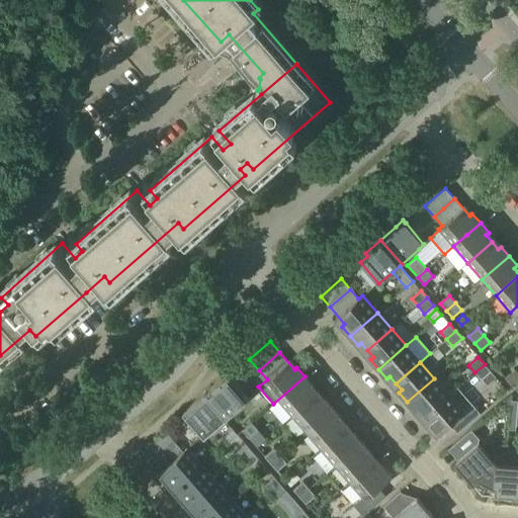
[(485,364),(475,372),(481,379),(491,371),(485,364)]
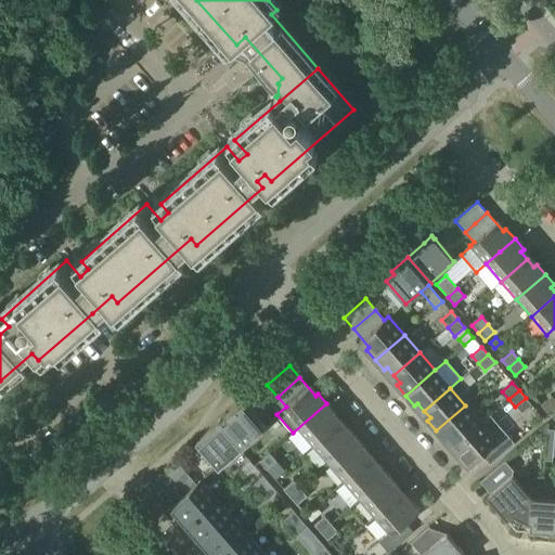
[(547,413),(554,405),(554,401),(551,397),(541,405),(547,413)]
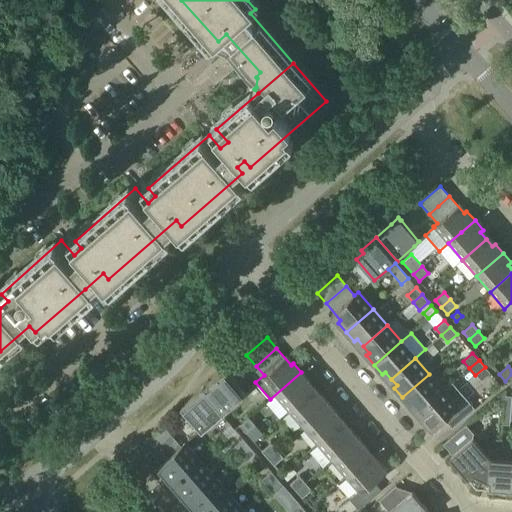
[(218,375),(203,388),(224,412),(226,410),(246,393),(245,392),(228,372),(228,371),(225,369),(218,375)]
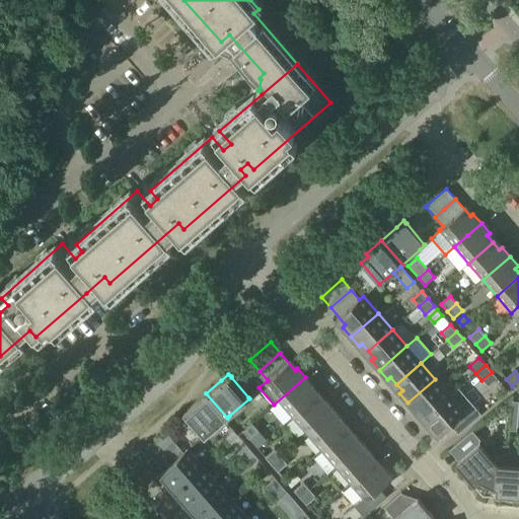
[(275,405),(270,410),(284,426),(293,418),(317,396),(311,389),(314,387),(305,377),(274,404),(275,405)]
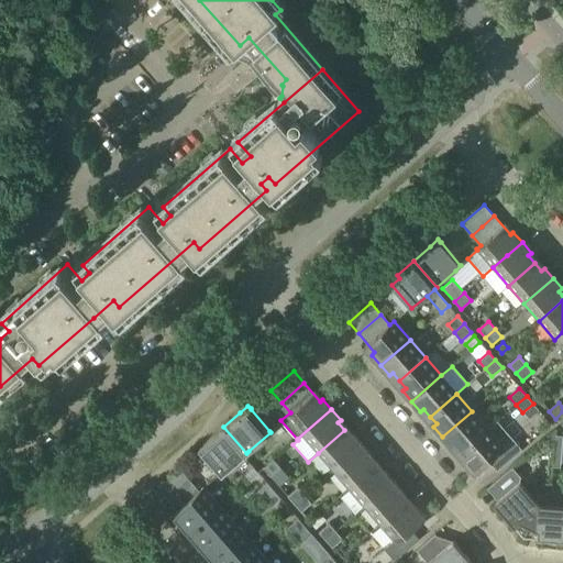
[(472,411),(442,437),(451,446),(454,444),(461,452),(487,429),(472,411)]
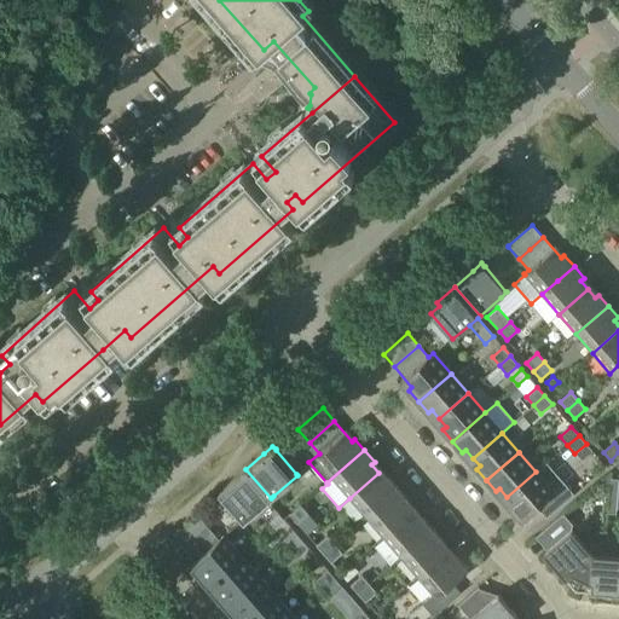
[(536,472),(507,497),(514,505),(510,508),(513,510),(521,521),(522,520),(537,507),(547,518),(550,515),(574,495),(571,490),(563,482),(562,484),(545,464),(536,472)]
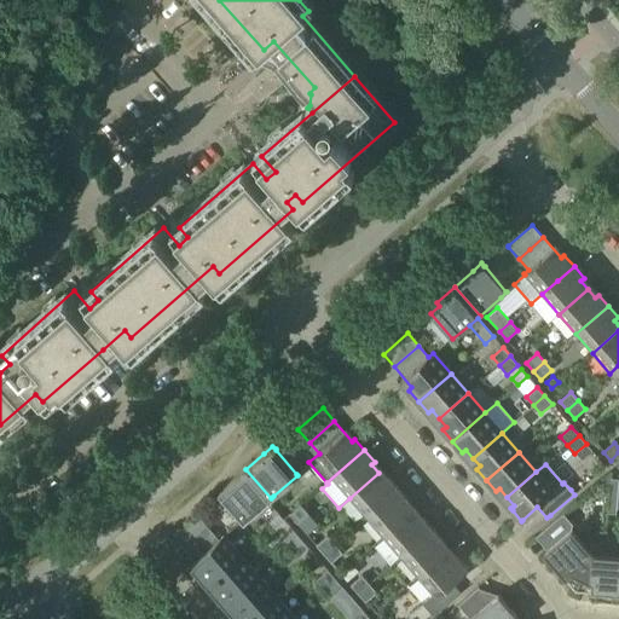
[(227,485),(219,493),(221,496),(221,497),(243,521),(243,522),(267,501),(271,498),(246,469),(227,485)]
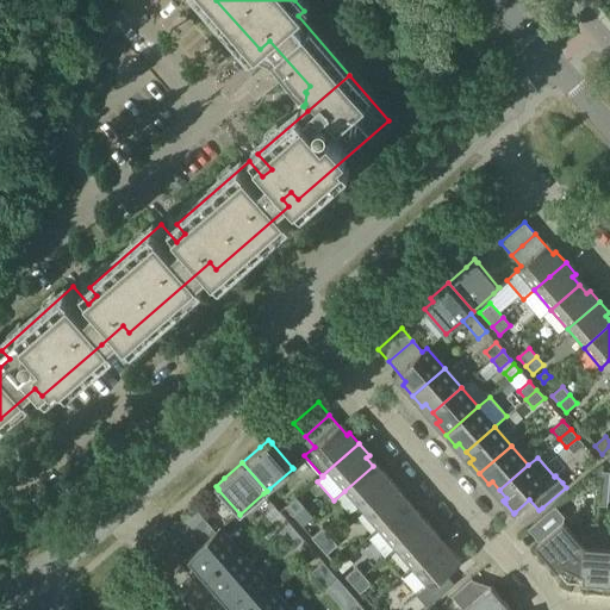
[(373,466),(344,491),(361,510),(392,483),(383,471),(380,474),(373,466)]
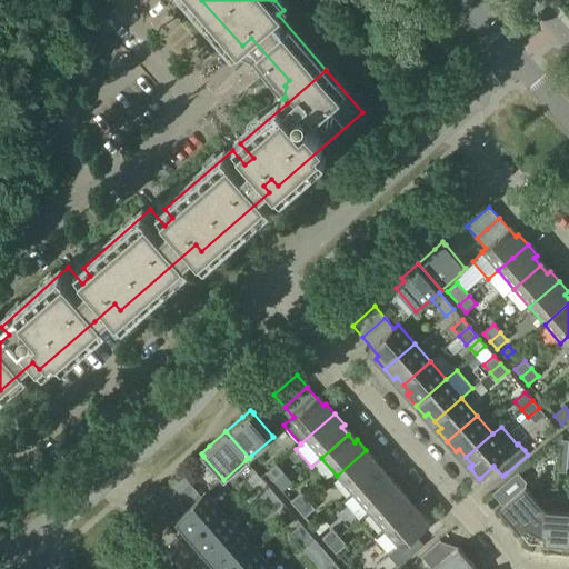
[(562,448),(563,440),(563,436),(561,435),(549,446),(550,447),(561,448),(562,448)]
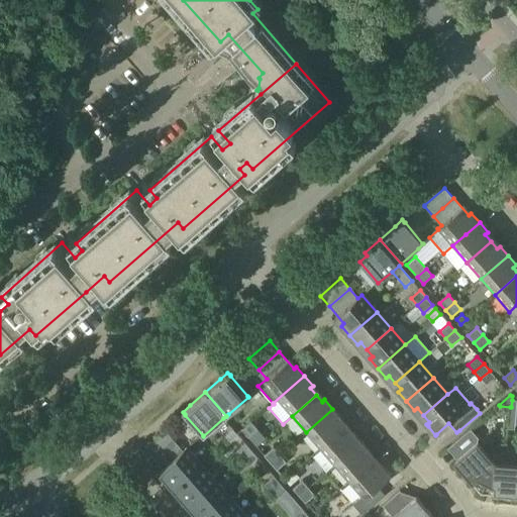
[(511,407),(510,407),(508,429),(515,429),(515,426),(516,401),(516,400),(515,400),(512,400),(511,407)]
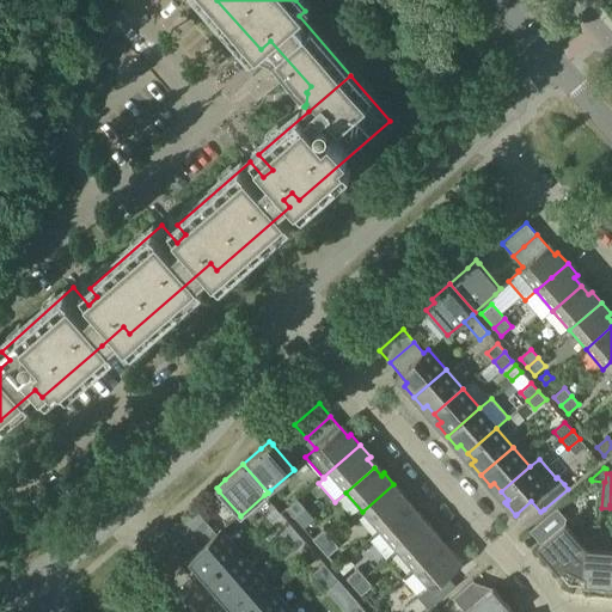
[(379,531),(408,506),(401,499),(404,495),(393,484),(362,512),(379,531)]
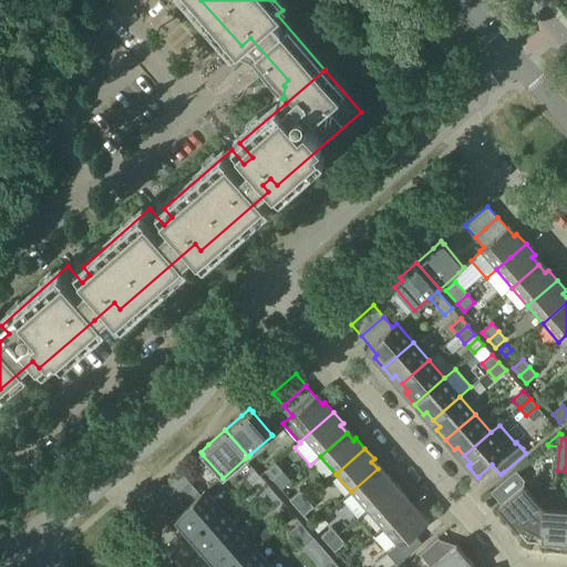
[(271,467),(266,472),(268,475),(272,480),(281,490),(291,481),(282,471),(276,463),(271,467)]
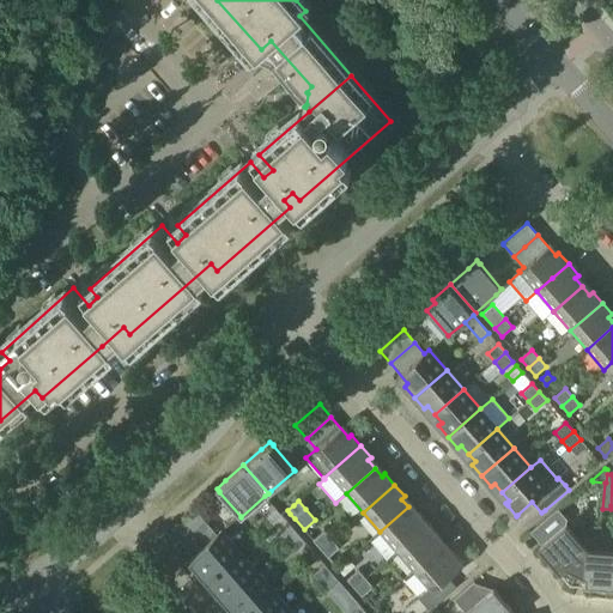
[(381,534),(372,541),(388,559),(396,551),(429,523),(419,513),(417,515),(416,515),(408,507),(380,532),(381,534)]
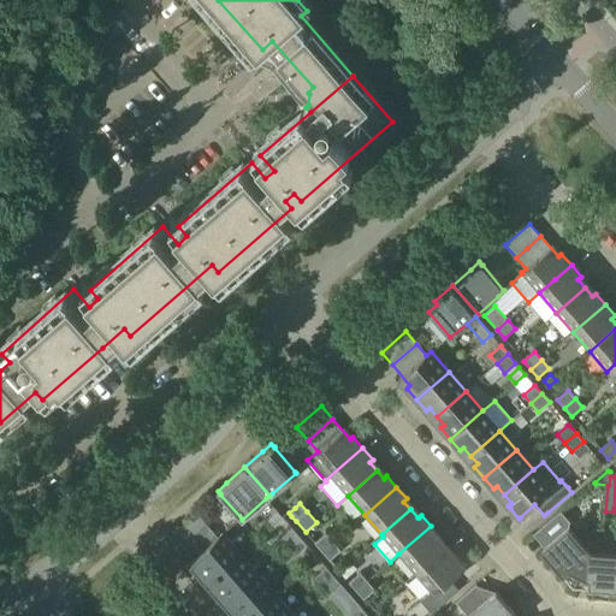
[(575,582),(591,552),(568,527),(569,523),(570,522),(561,511),(533,534),(534,537),(543,531),(552,542),(540,551),(563,576),(566,574),(570,578),(575,582)]
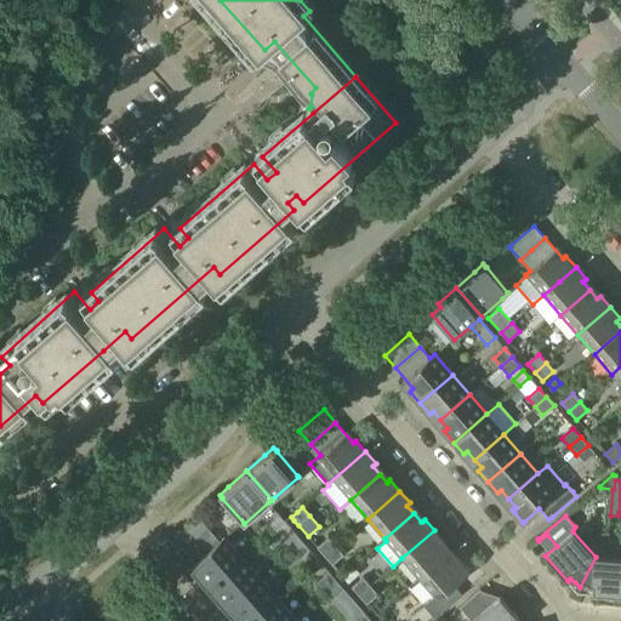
[(186,552),(210,530),(199,518),(175,539),(186,552)]
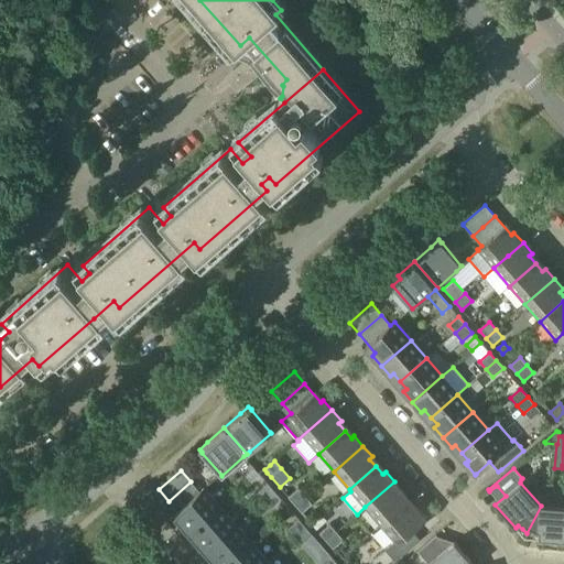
[(191,532),(220,507),(204,488),(199,491),(191,481),(169,501),(185,520),(182,522),(191,532)]
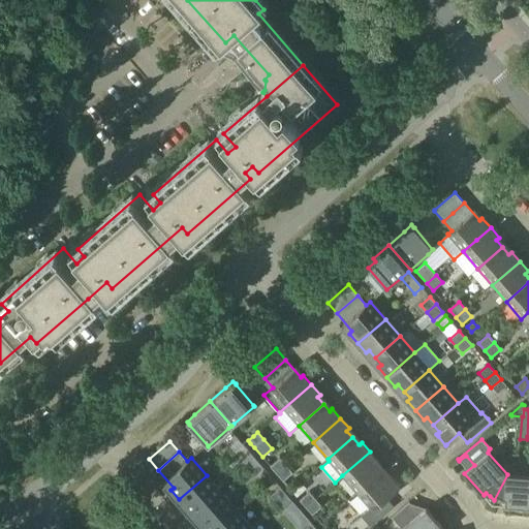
[(370,452),(342,475),(356,493),(381,471),(375,464),(378,462),(370,452)]
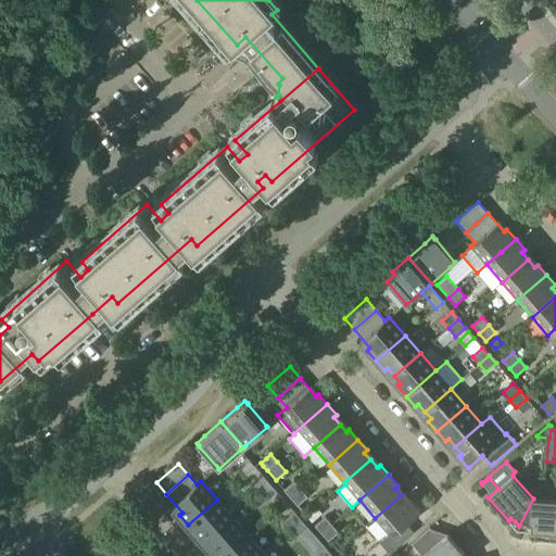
[(254,485),(261,493),(270,484),(264,477),(254,485)]
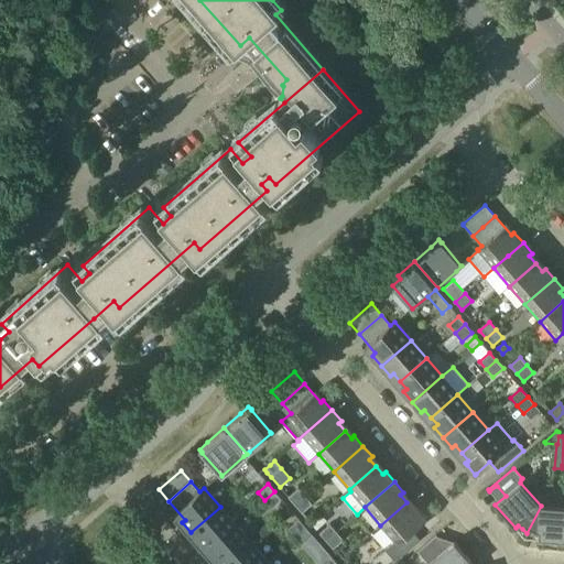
[(295,505),(305,496),(299,488),(288,497),(295,505)]
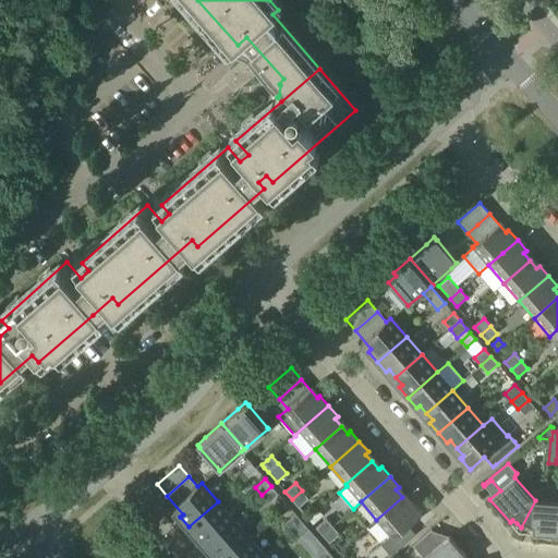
[(271,486),(262,495),(268,502),(278,494),(271,486)]
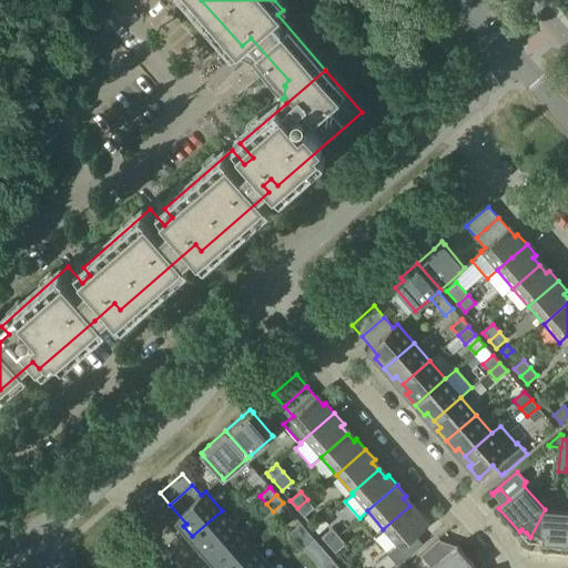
[(307,499),(297,508),(304,516),(314,507),(307,499)]
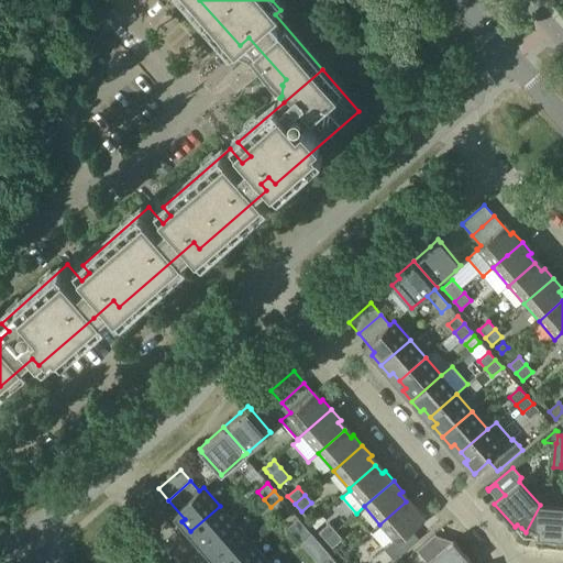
[(412,509),(406,501),(379,525),(394,540),(384,549),(394,561),(419,539),(411,530),(426,518),(416,507),(412,509)]
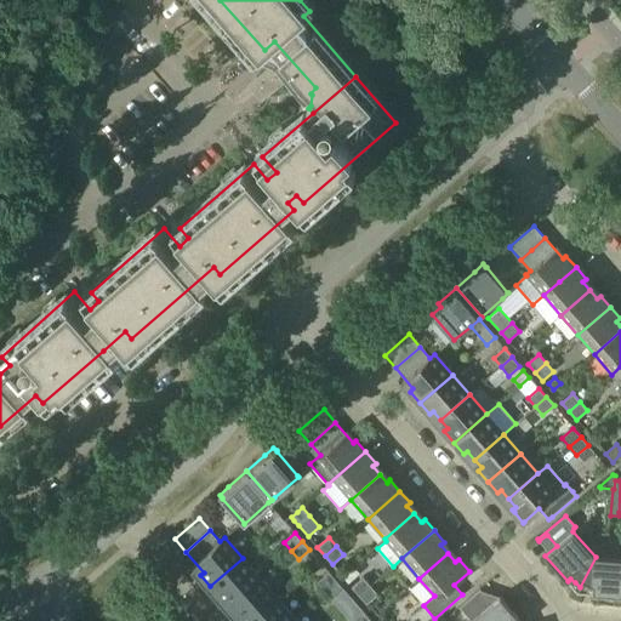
[(620,558),(596,557),(580,587),(586,588),(592,591),(592,594),(620,596),(620,558)]
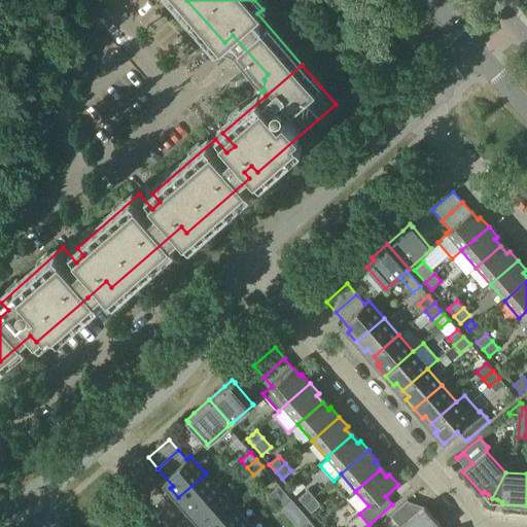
[(206,473),(178,497),(186,507),(189,504),(196,512),(220,490),(206,473)]
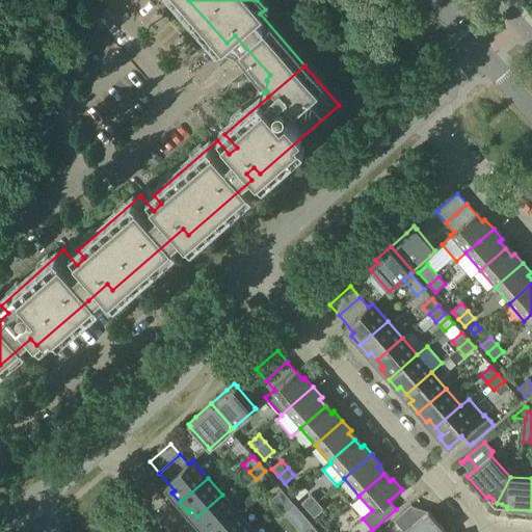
[(293,494),(298,500),(309,491),(303,485),(293,494)]
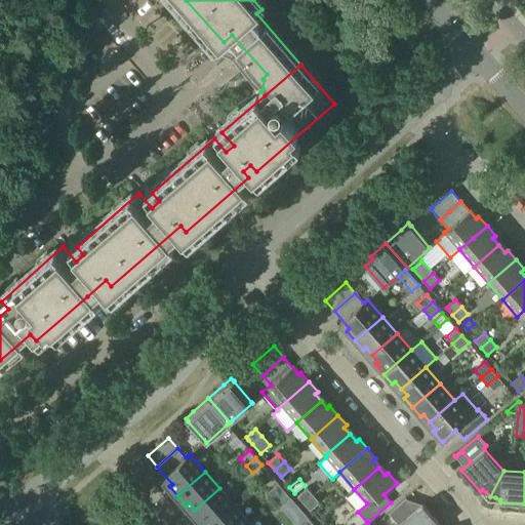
[(275,499),(284,491),(278,483),(269,492),(275,499)]
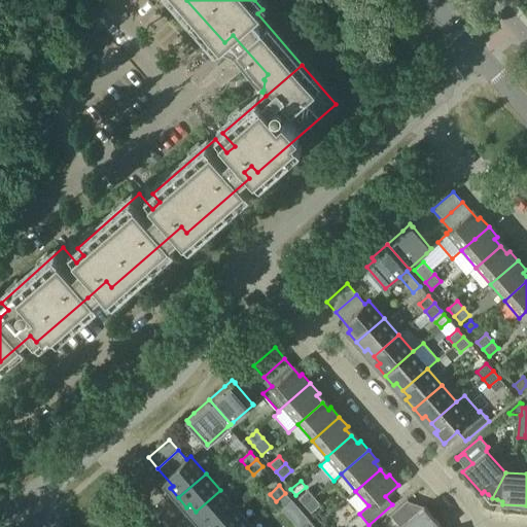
[(203,526),(211,526),(235,507),(220,490),(196,512),(202,519),(199,522),(203,526)]
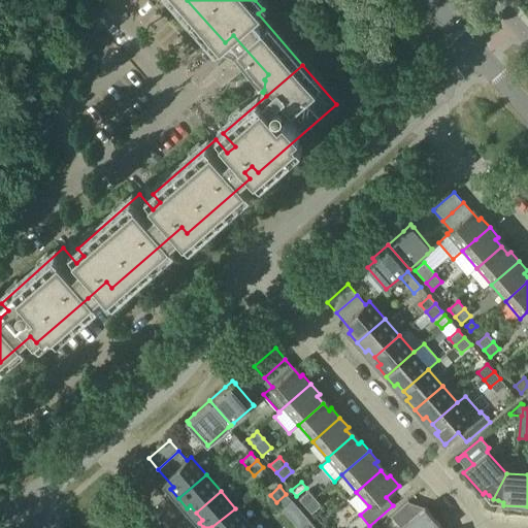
[(305,506),(315,498),(308,491),(299,499),(305,506)]
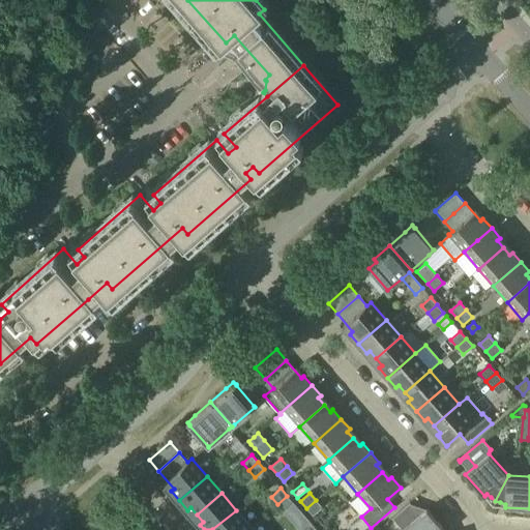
[(287,496),(277,504),(284,511),(293,503),(287,496)]
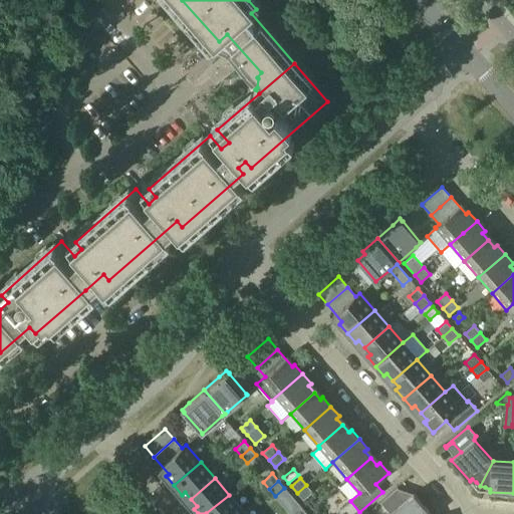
[(306,485),(297,493),(303,500),(312,492),(306,485)]
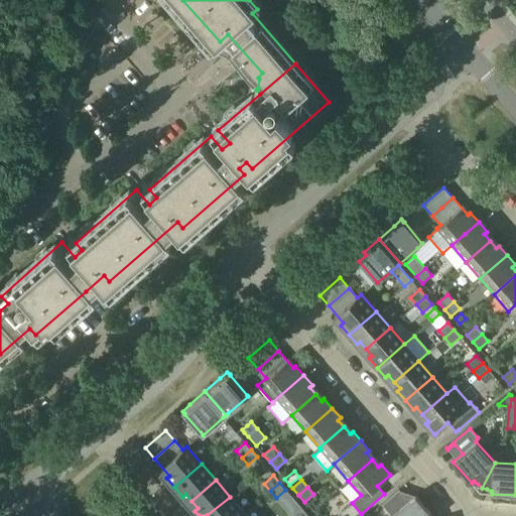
[(391,515),(432,515),(415,496),(408,502),(399,492),(383,506),(391,515)]
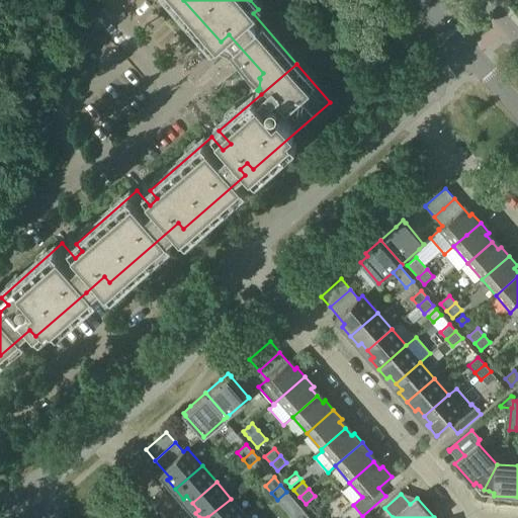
[(231,499),(207,517),(241,517),(245,515),(231,499)]
